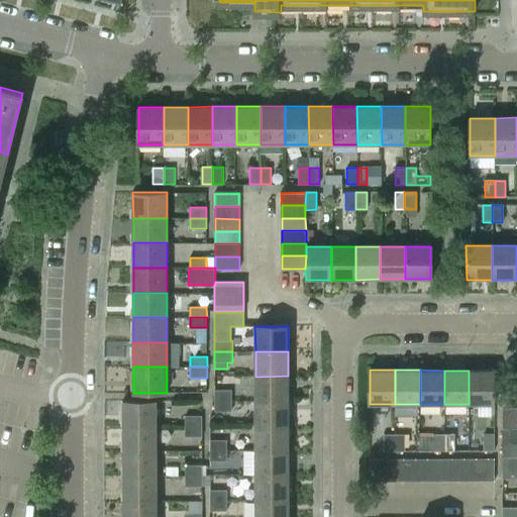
[(469,371),(469,404),(495,404),(495,371),(469,371)]
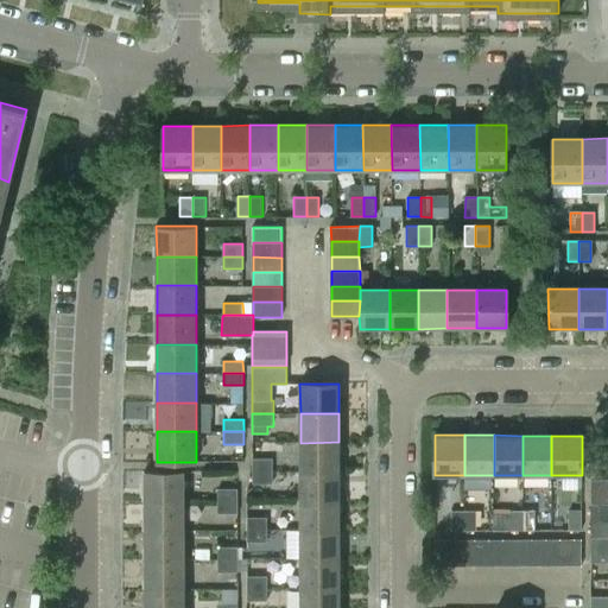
[(339,472),(339,442),(301,443),(301,472),(339,472)]
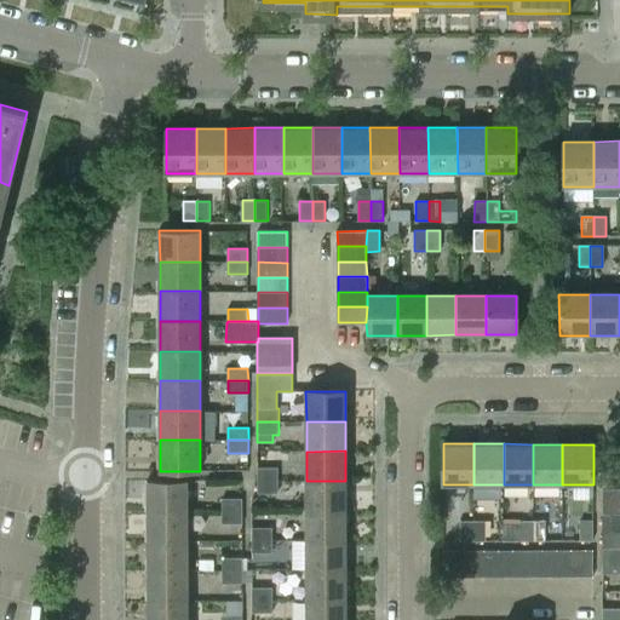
[(258,468),(259,481),(279,481),(279,468),(258,468)]
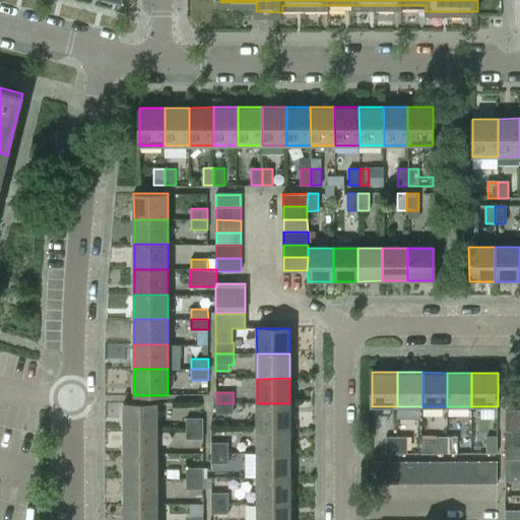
[(124,428),(157,428),(157,402),(125,402),(124,428)]
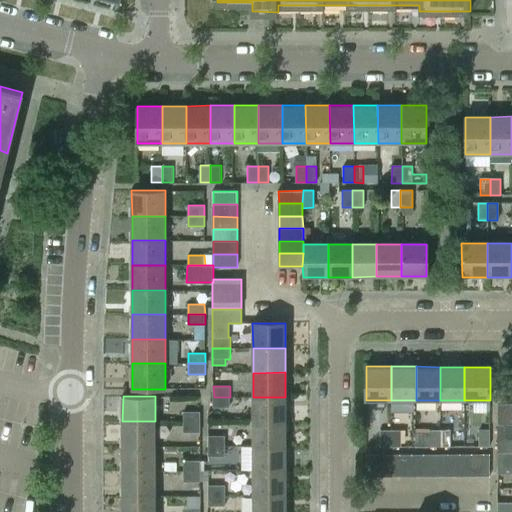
[(230,407),(230,397),(214,397),(214,407),(230,407)]
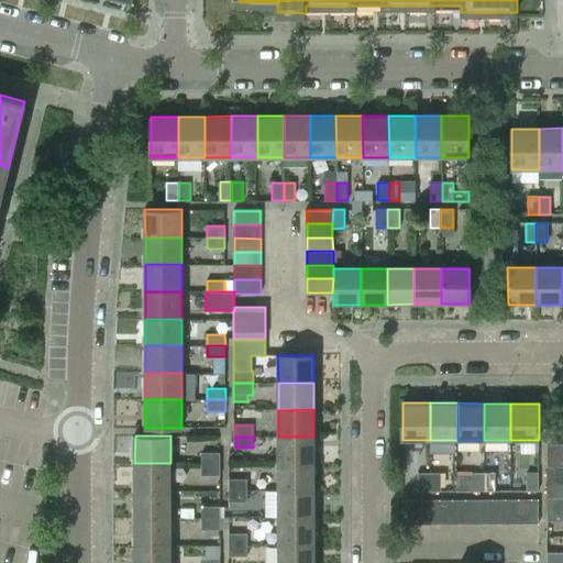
[(313,464),(313,437),(278,437),(278,464),(313,464)]
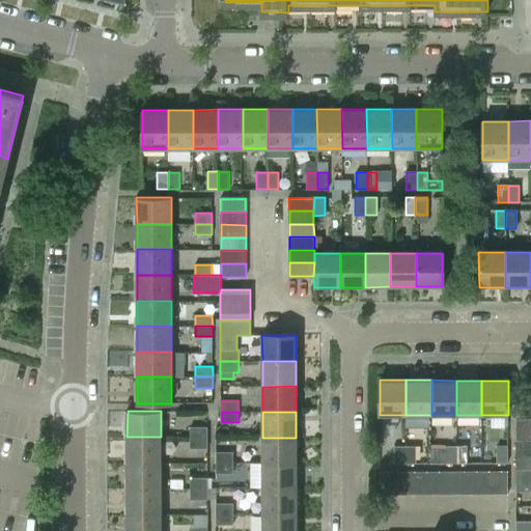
[(516,429),(530,429),(530,418),(516,419),(516,429)]
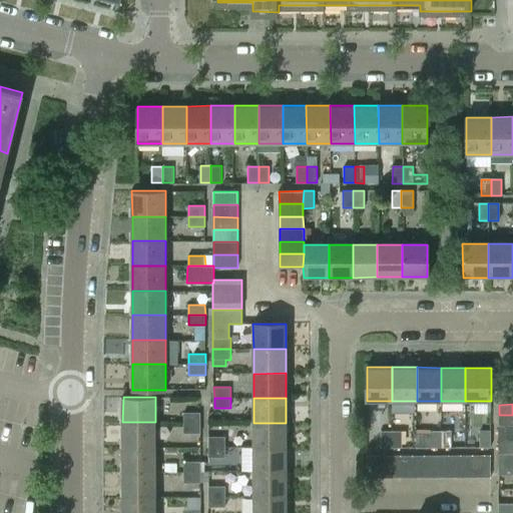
[(184,422),(200,422),(200,413),(183,413),(184,422)]
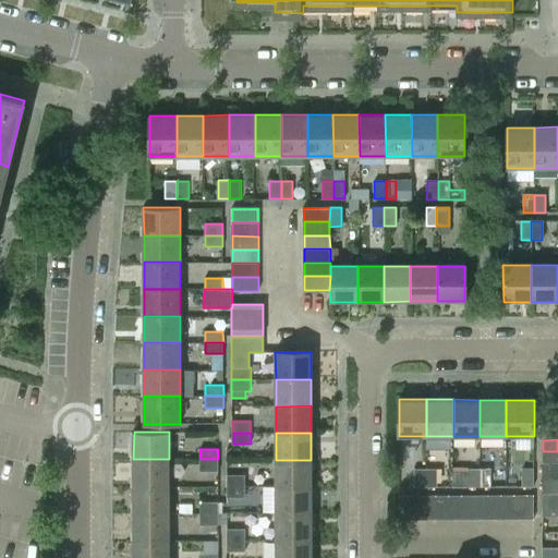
[(557,451),(543,451),(543,462),(557,462),(557,451)]
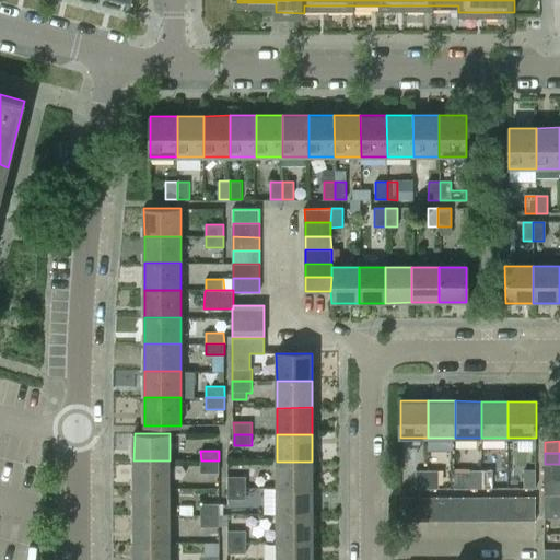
[(133,461),(133,488),(170,488),(170,461),(133,461)]
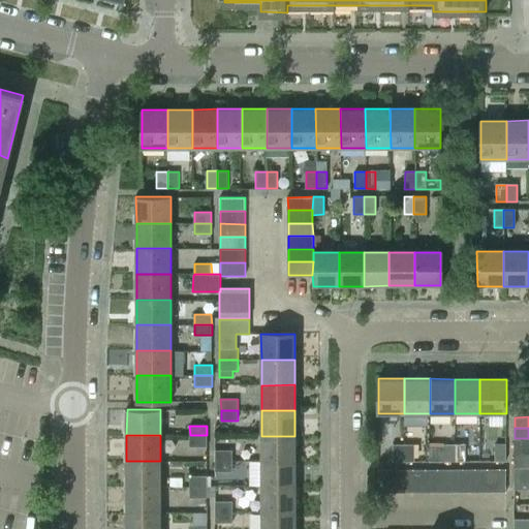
[(207,435),(190,435),(190,447),(208,446),(207,435)]
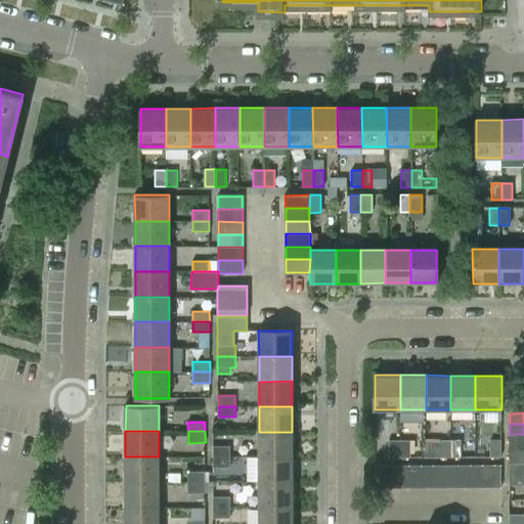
[(292,456),(292,432),(259,432),(259,456),(292,456)]
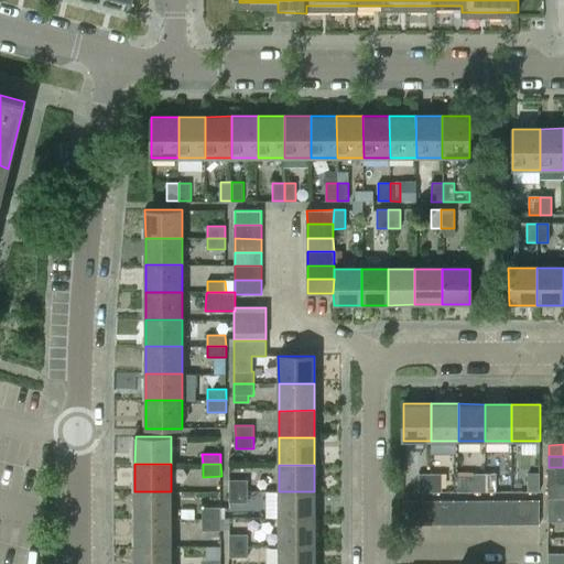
[(485,474),(485,491),(496,491),(496,473),(485,474)]
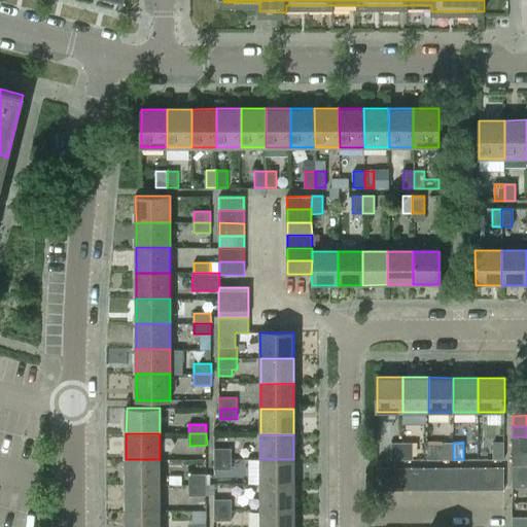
[(504,459),(504,442),(494,442),(494,459),(504,459)]
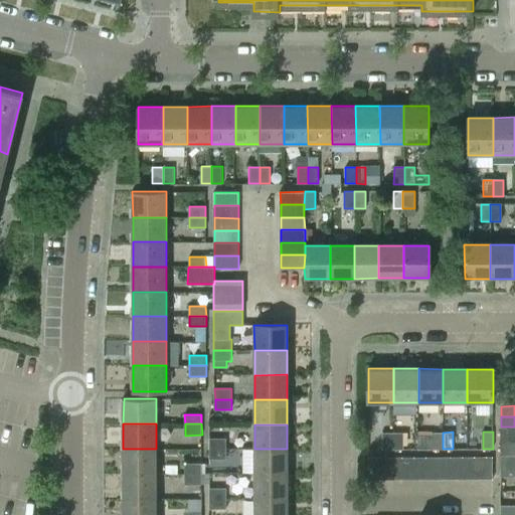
[(393,450),(393,433),(383,433),(383,450),(393,450)]
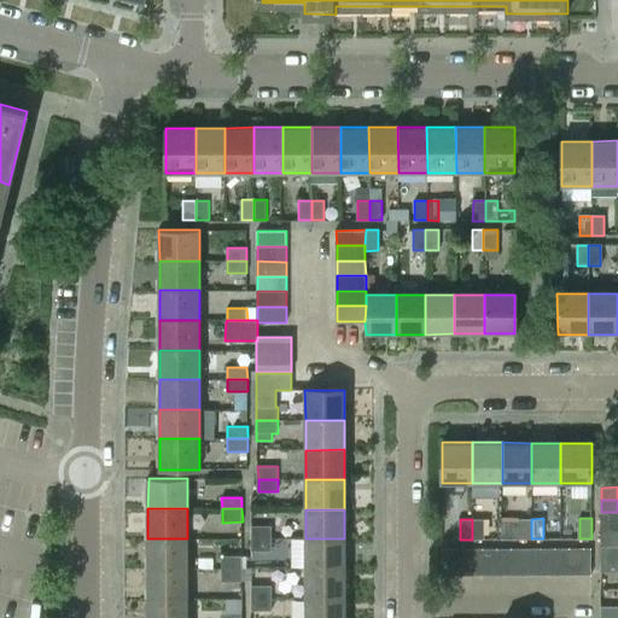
[(472,519),(472,540),(484,540),(484,519),(472,519)]
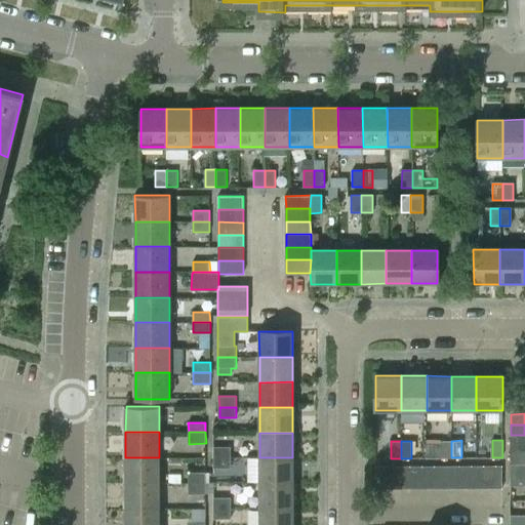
[(451,457),(451,441),(440,441),(441,458),(451,457)]
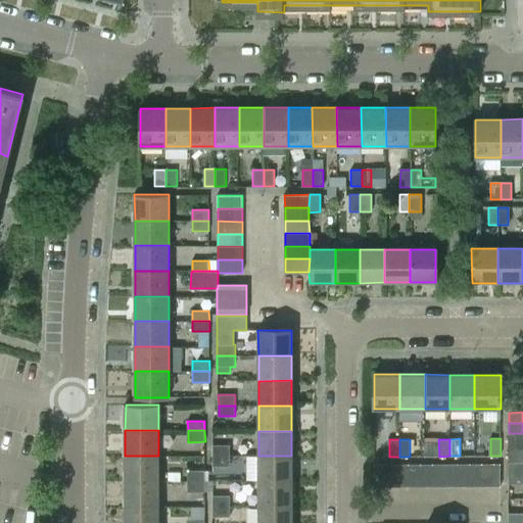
[(214,445),(214,456),(229,456),(229,444),(214,445)]
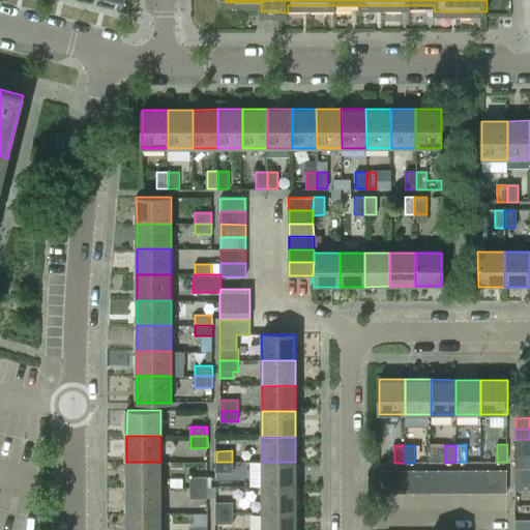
[(126,462),(126,487),(160,487),(160,462),(126,462)]
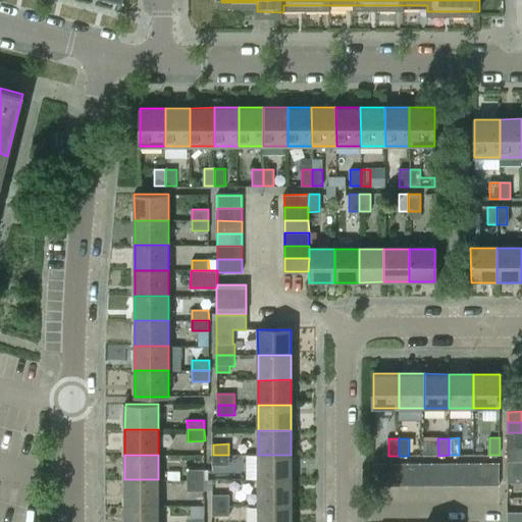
[(229,465),(228,455),(213,455),(213,465),(229,465)]
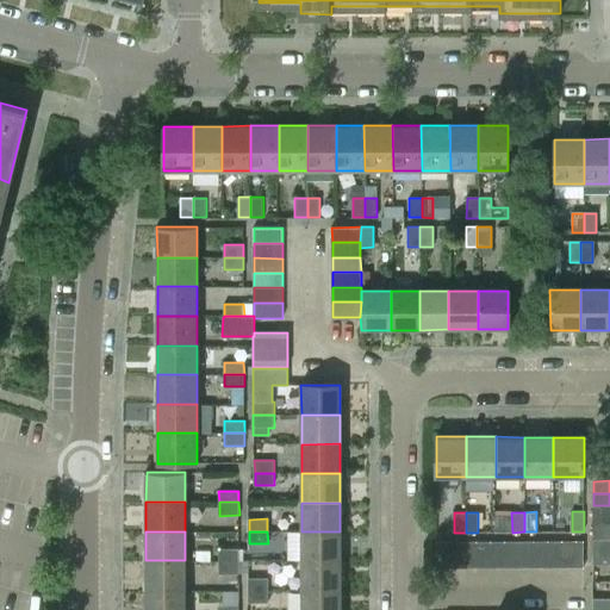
[(341,561),(340,531),(302,531),(302,561),(341,561)]
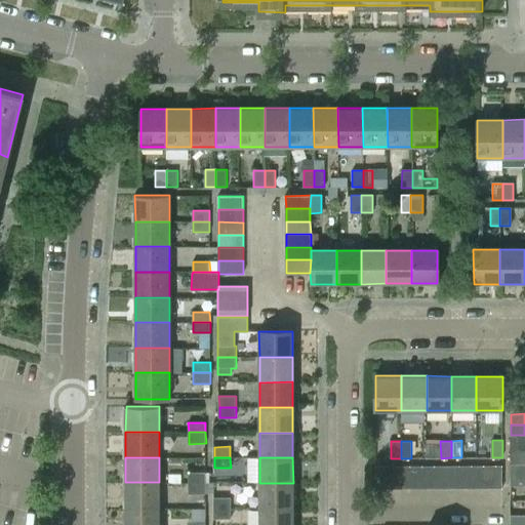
[(511,475),(524,475),(524,463),(511,465),(511,475)]
